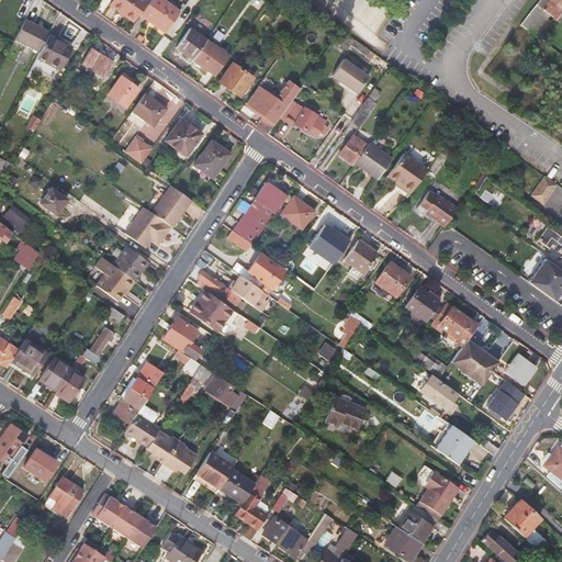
[(147,3),(149,0),(145,0),(145,1),(142,0),(114,0),(111,7),(133,22),(146,2),(147,3)]
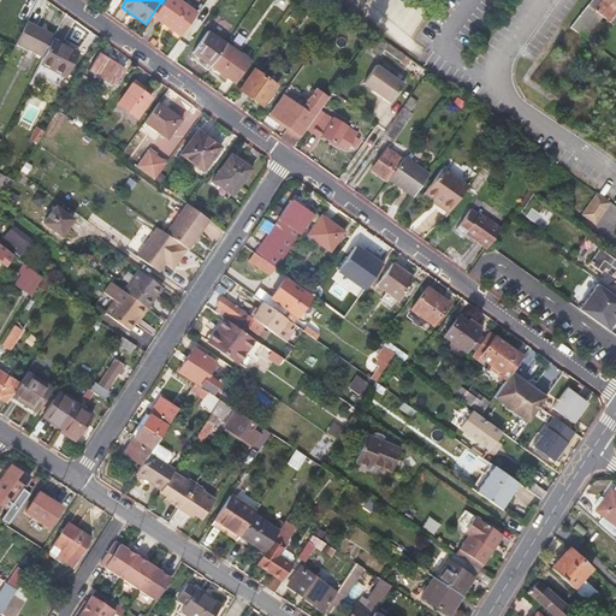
[(199,15),(176,0),(166,0),(154,18),(183,37),(199,15)]
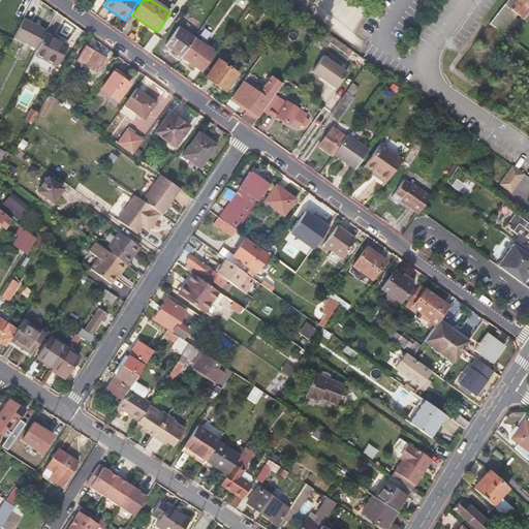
[(260,0),(259,1),(272,10),(276,5),(268,0),(260,0)]
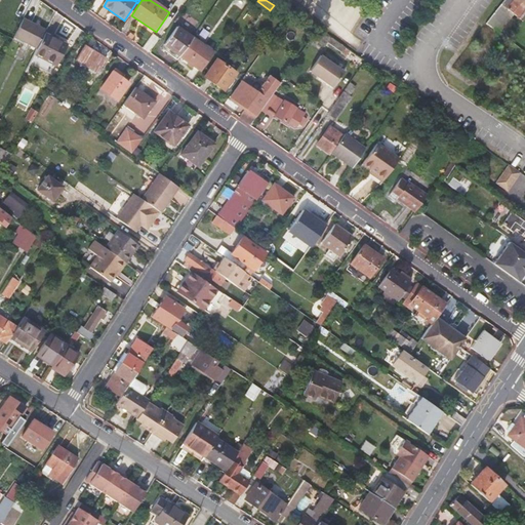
[(524,0),(505,0),(500,6),(515,17),(524,5),(524,0)]
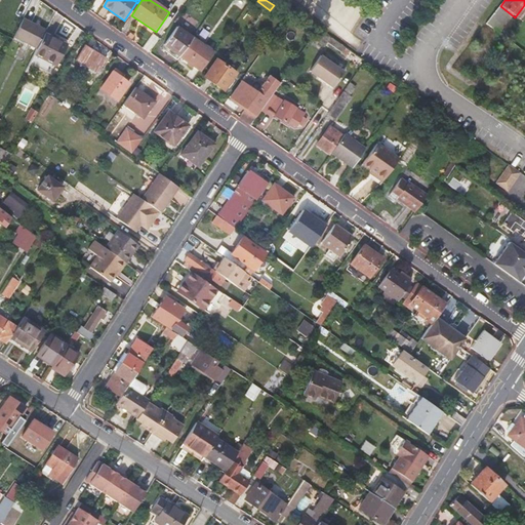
[(524,11),(524,5),(515,17),(518,21),(524,11)]
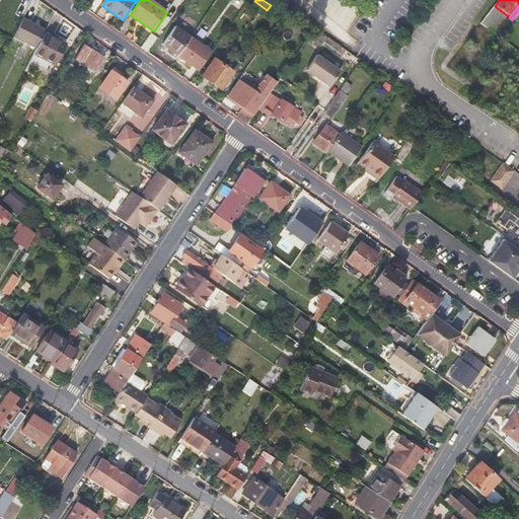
[(35,51),(46,30),(23,18),(13,40),(35,51)]
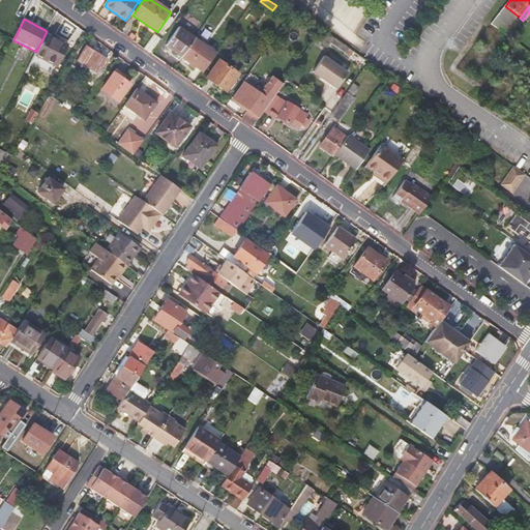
[(172,51),(170,54),(180,61),(182,57),(195,39),(178,29),(166,47),(172,51)]
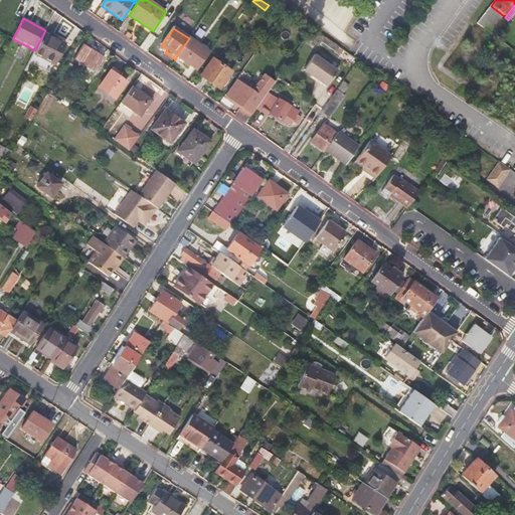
[(55,64),(65,44),(45,33),(34,54),(55,64)]
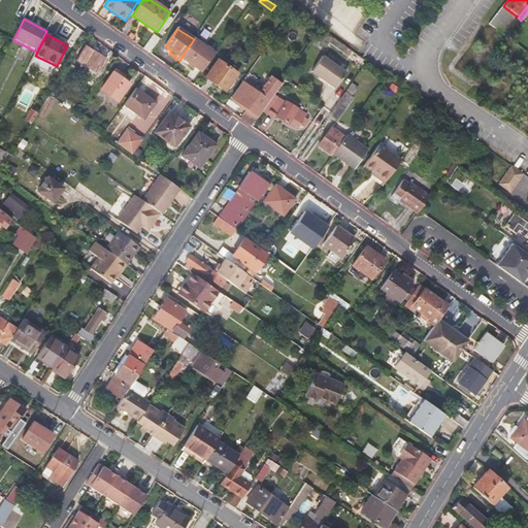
[(216,54),(194,38),(194,39),(182,57),(203,72),(216,54)]
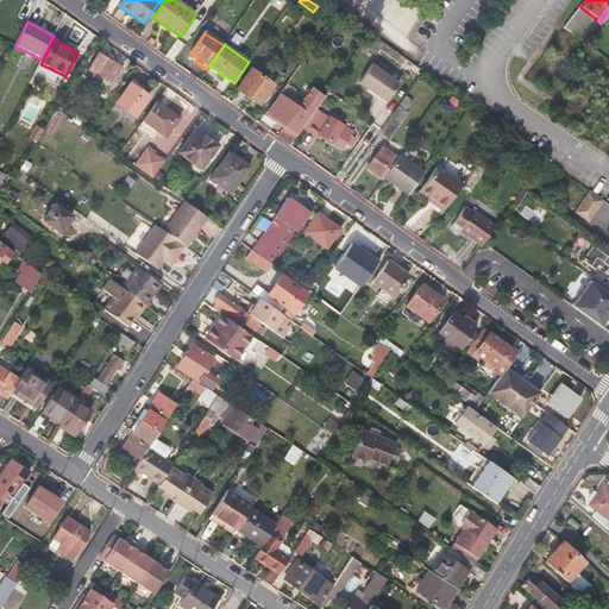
[(88,71),(112,86),(121,70),(98,56),(88,71)]
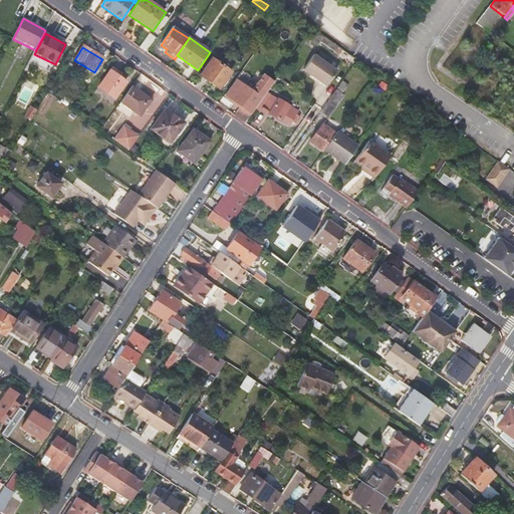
[(302,70),(324,86),(336,70),(313,54),(302,70)]
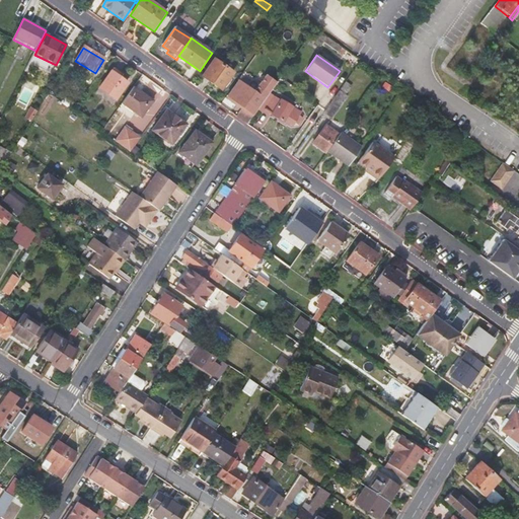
[(203,76),(222,90),(234,73),(215,59),(203,76)]
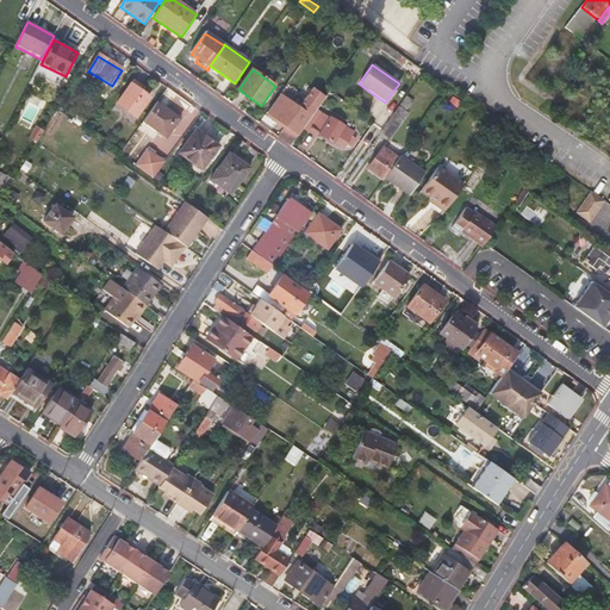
[(149,98),(142,93),(144,88),(134,80),(116,104),(135,118),(149,98)]
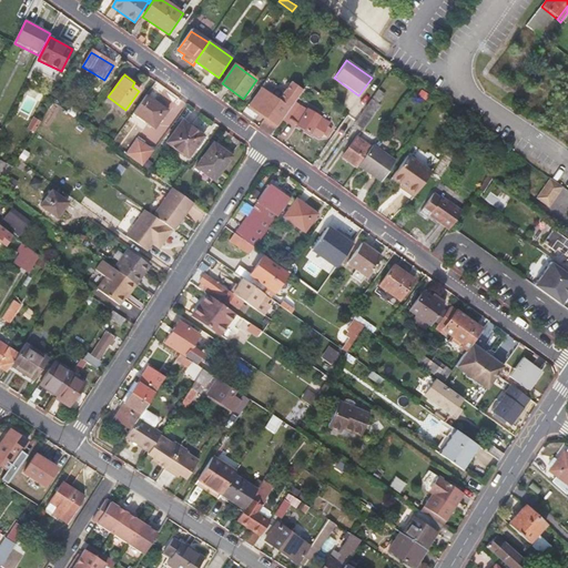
[(263,131),(270,135),(277,125),(281,120),(294,102),(296,98),(285,90),(279,100),(262,89),(250,105),(265,117),(259,128),(263,131)]
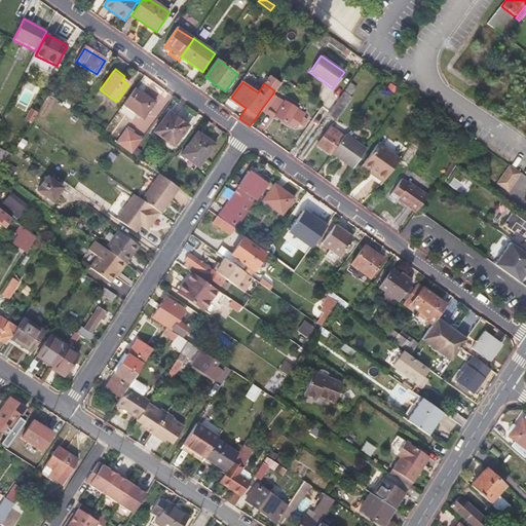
[(142,120),(154,103),(136,88),(122,106),(142,120)]
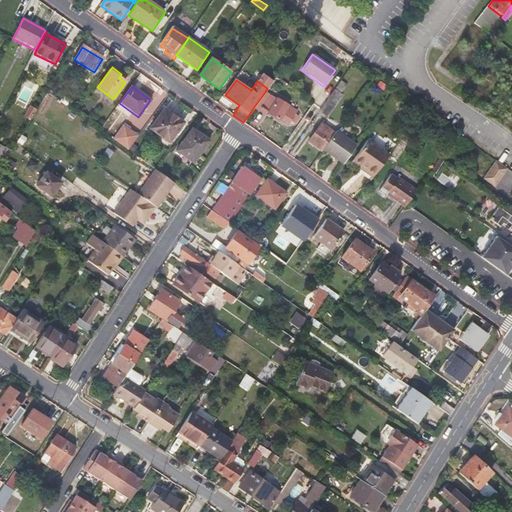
[(341,95),(333,90),(319,111),(326,116),(341,95)]
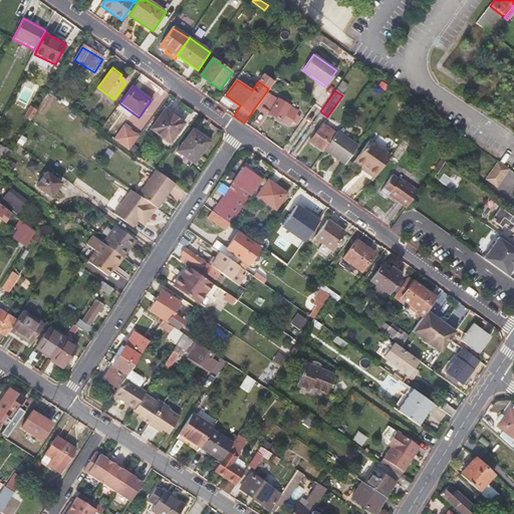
[(277,100),(266,92),(254,108),(258,111),(261,107),(267,112),(277,120),(278,118),(287,125),(289,122),(291,124),(296,118),(294,115),(295,113),(281,103),(282,101),(278,98),(277,100)]
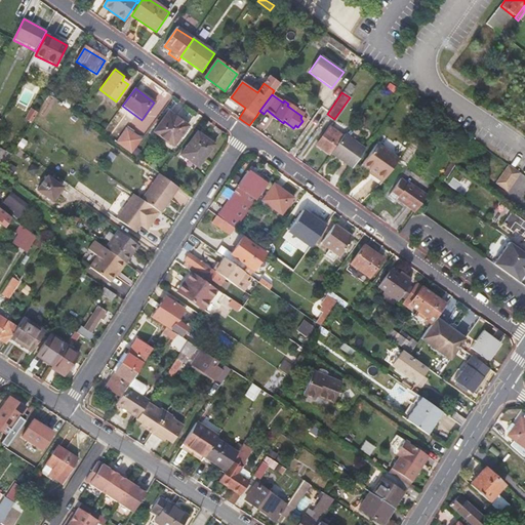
[(28,114),(18,128),(26,132),(32,122),(39,111),(26,103),(23,109),(28,114)]
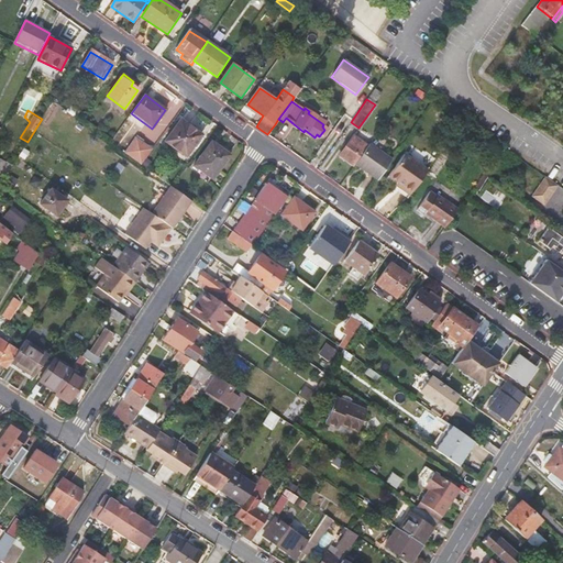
[(164,142),(185,156),(200,135),(179,120),(164,142)]
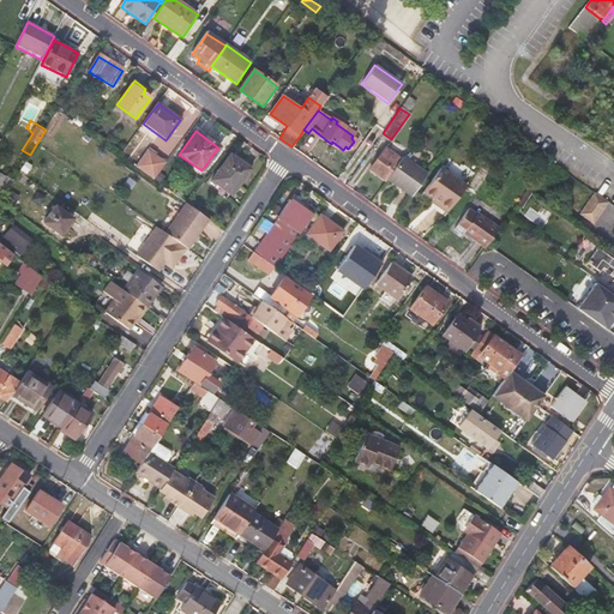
[(134,167),(154,180),(167,162),(148,149),(134,167)]
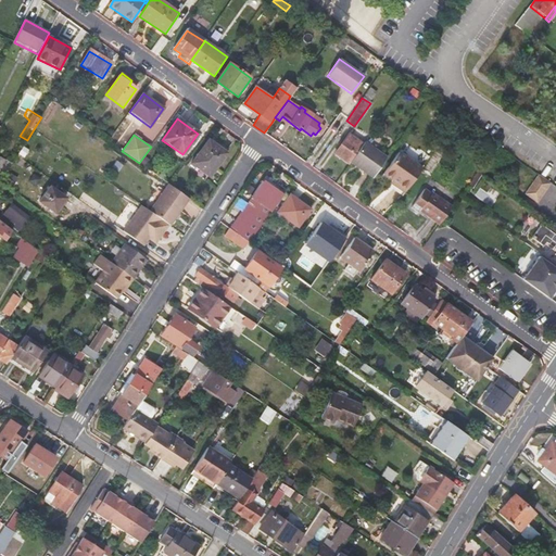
[(336,153),(350,163),(351,162),(363,144),(349,135),(336,153)]
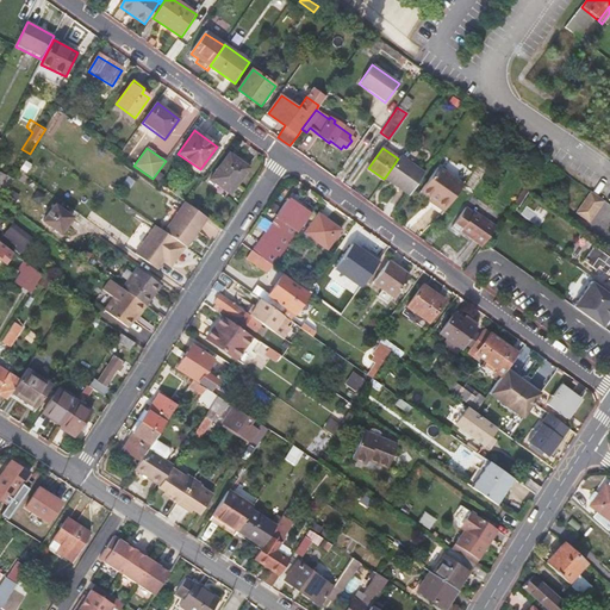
[(229,194),(249,165),(238,157),(237,160),(228,154),(209,179),(229,194)]
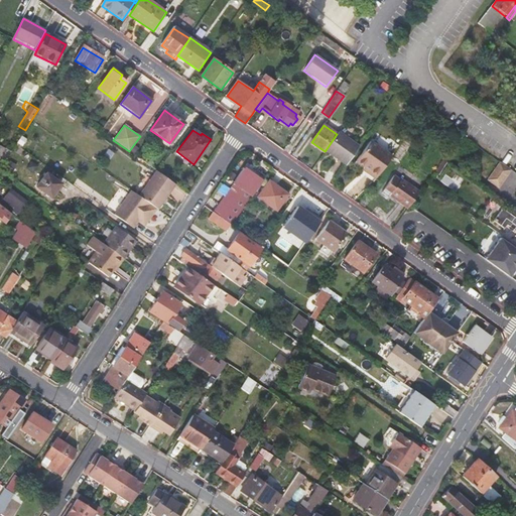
[(337,134),(326,150),(346,164),(359,147),(338,132),(337,134)]
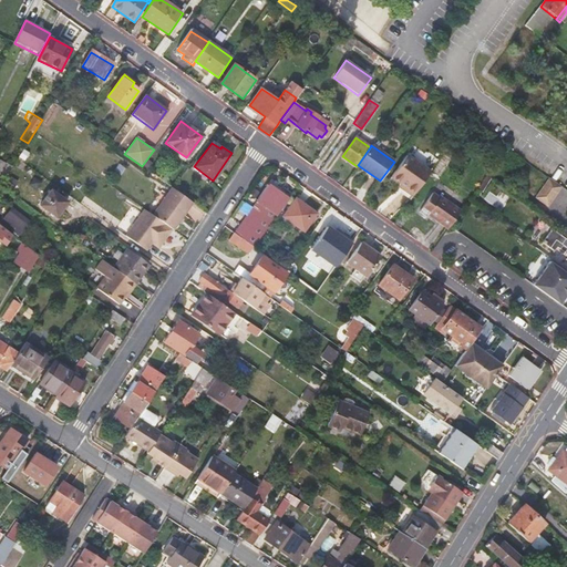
[(48,172),(61,153),(57,151),(44,169),(48,172)]
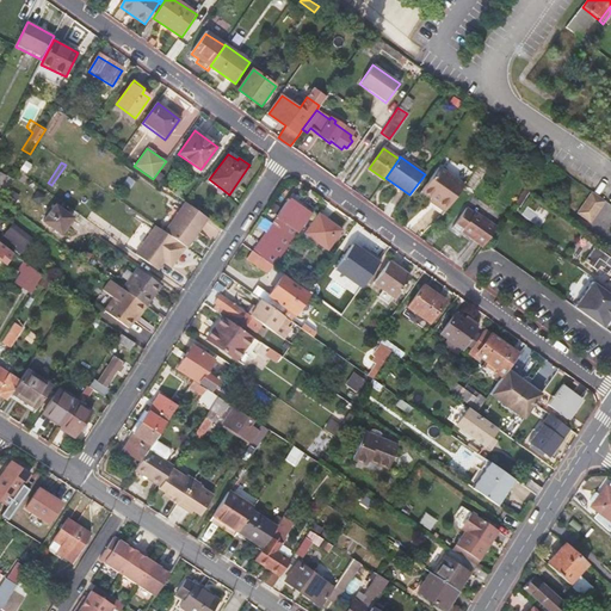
[(474,191),(489,168),(481,162),(466,185),(474,191)]
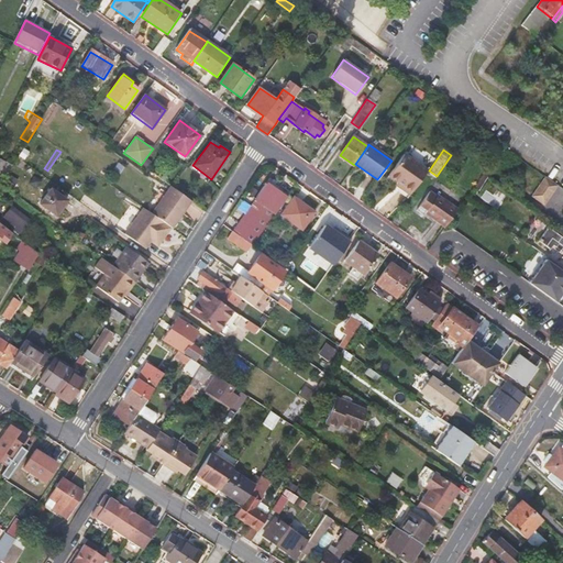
[(403,187),(400,189),(409,196),(412,191),(428,170),(405,154),(388,178),(397,185),(403,187)]
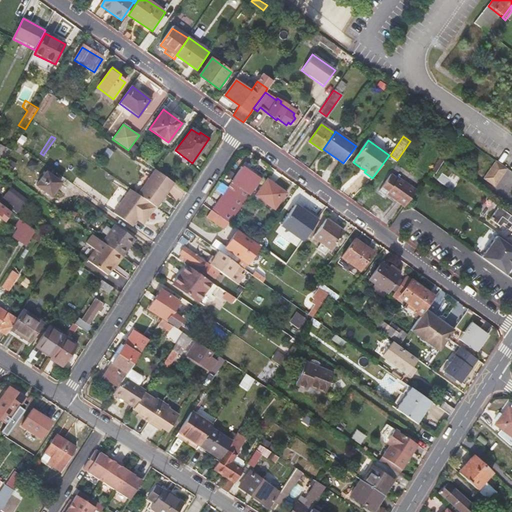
[(431,170),(435,173),(443,160),(439,157),(431,170)]
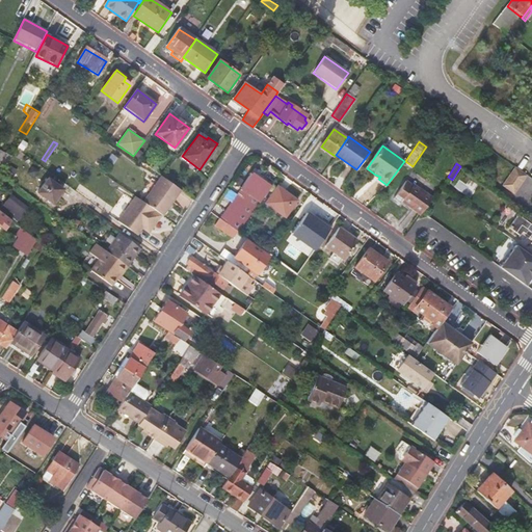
[(225,212),(224,211),(219,219),(237,232),(268,188),(249,174),(239,188),(241,190),(225,212)]
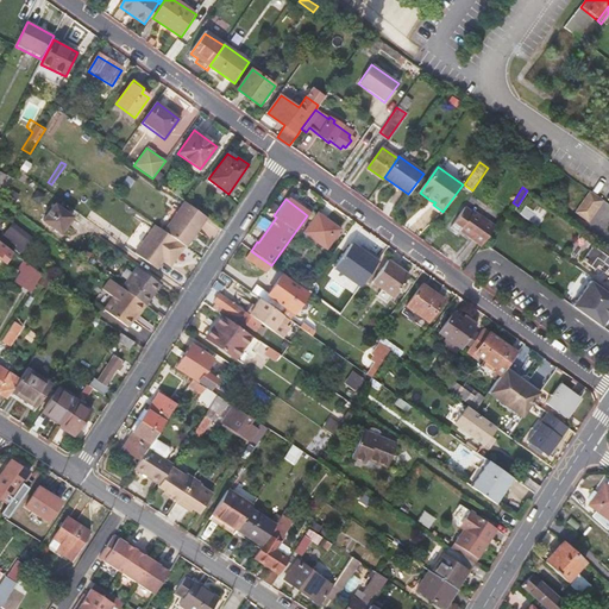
[(608,203),(603,200),(589,221),(602,231),(608,219),(608,203)]
